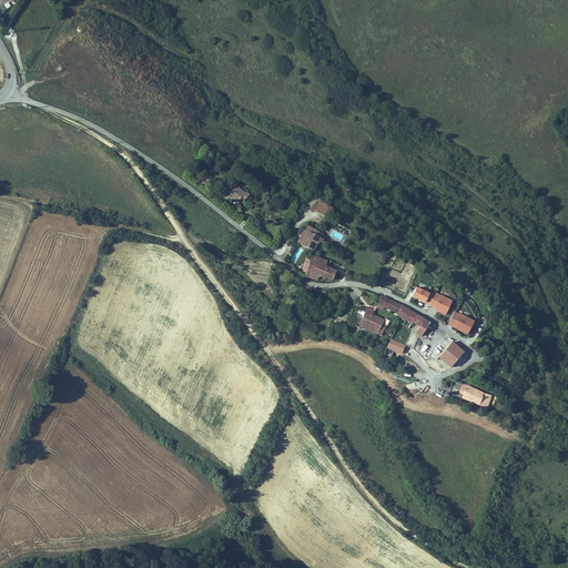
[(236,190),(231,196),(229,199),(237,206),(239,204),(240,203),(242,205),(246,209),(250,204),(254,199),(246,192),(244,195),(236,190)]
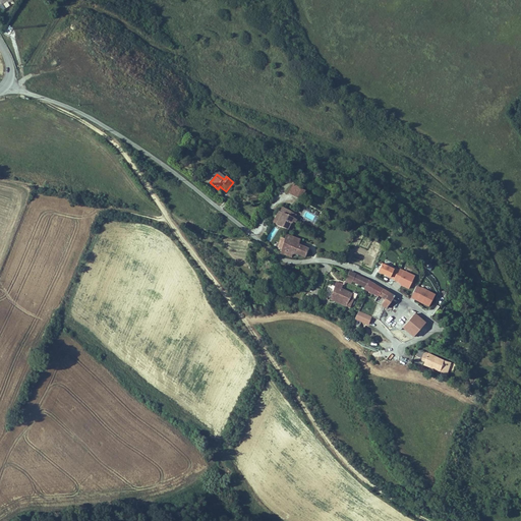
[(233,181),(233,182),(229,187),(233,190),(237,184),(233,181)]
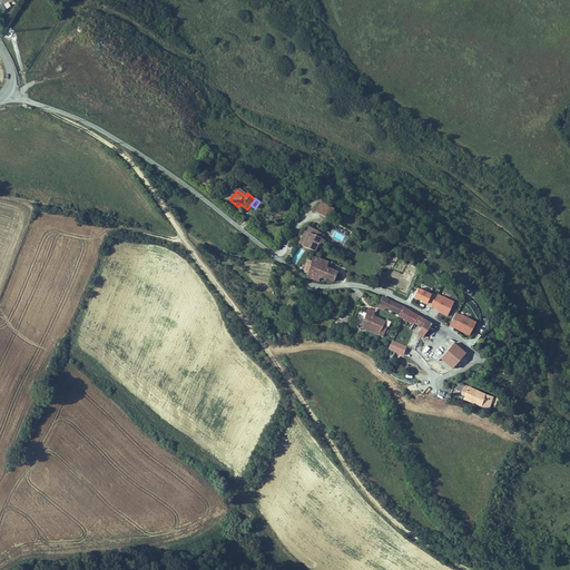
[(343,210),(334,206),(328,215),(337,220),(343,210)]
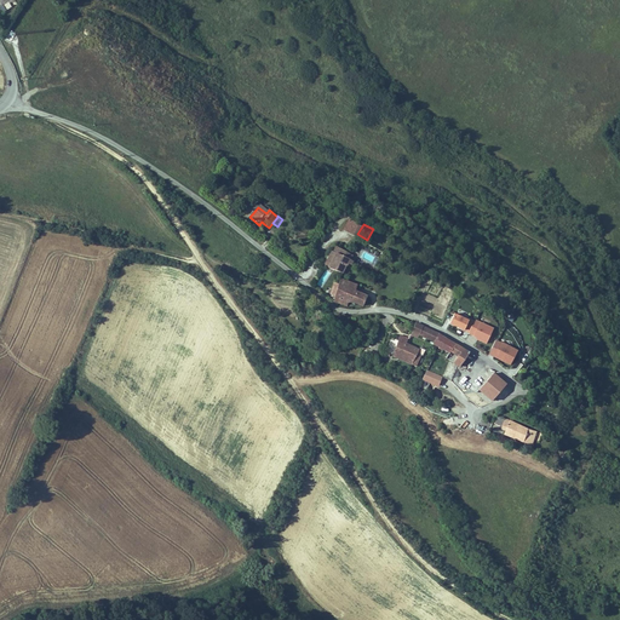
[(346,256),(344,259),(346,260),(345,263),(356,269),(359,264),(361,267),(363,262),(360,259),(362,256),(349,250),(348,254),(346,256)]
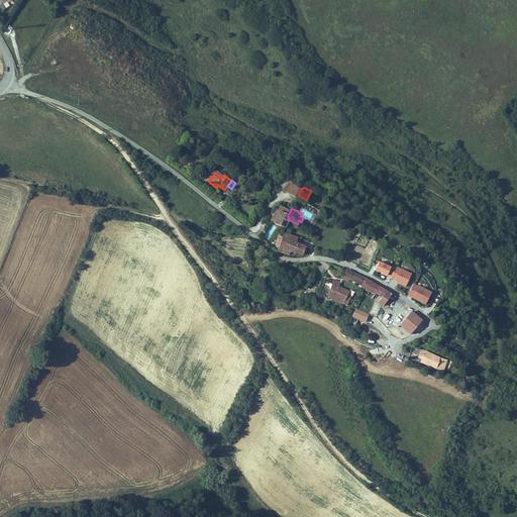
[(287,216),(285,215),(280,222),(295,229),(297,224),(288,219),(289,217),(287,216)]
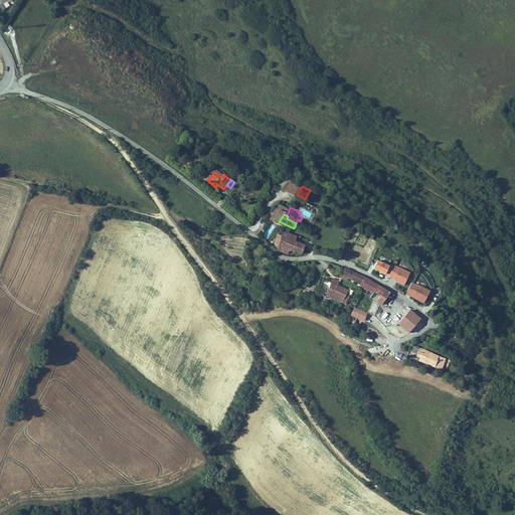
[(269,224),(263,236),(268,238),(274,226),(269,224)]
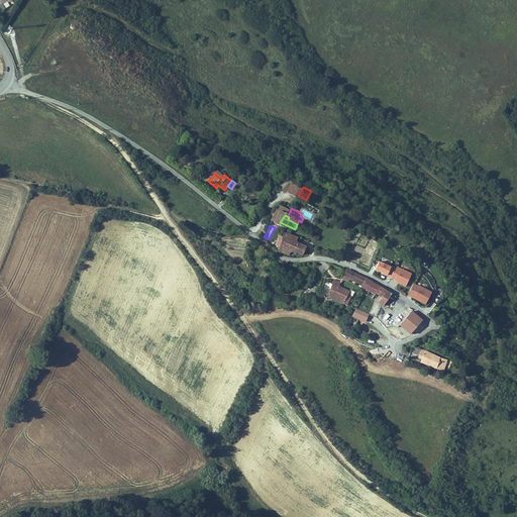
[(292,237),(292,239),(308,245),(310,240),(294,232),(292,237)]
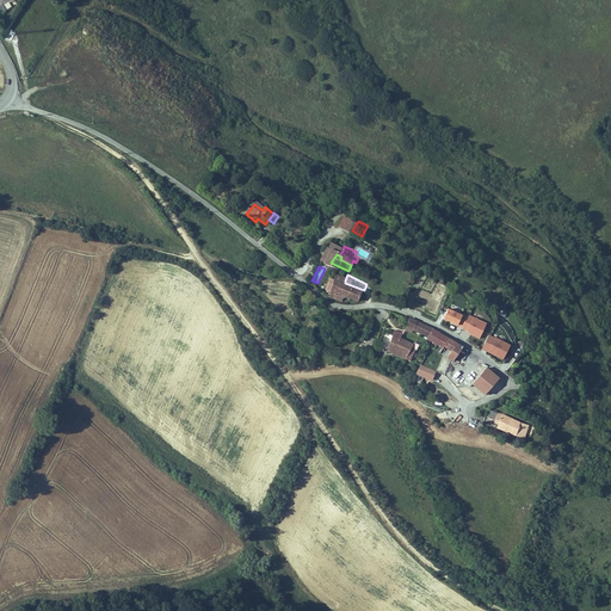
[(345,283),(345,281),(341,278),(337,290),(340,291),(339,296),(351,302),(353,296),(366,302),(368,298),(370,294),(364,290),(345,283)]
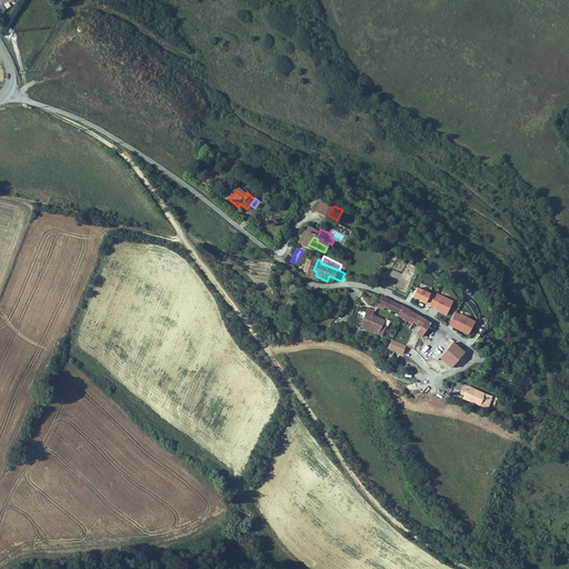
[(417,287),(411,299),(448,315),(452,301),(417,287)]
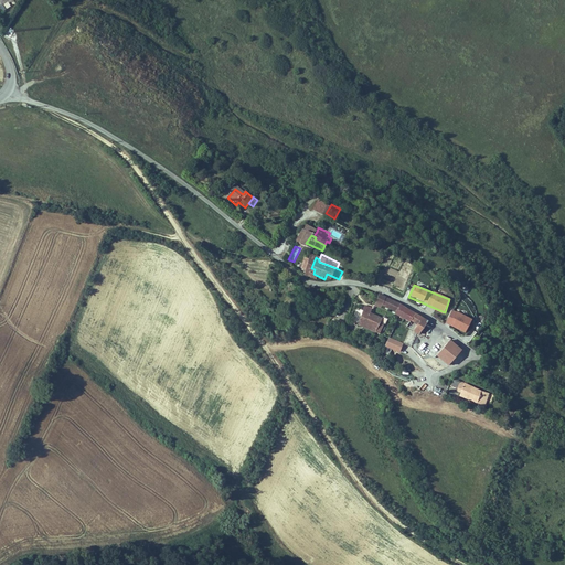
[(387,297),(380,294),(375,306),(382,308),(383,306),(387,297)]
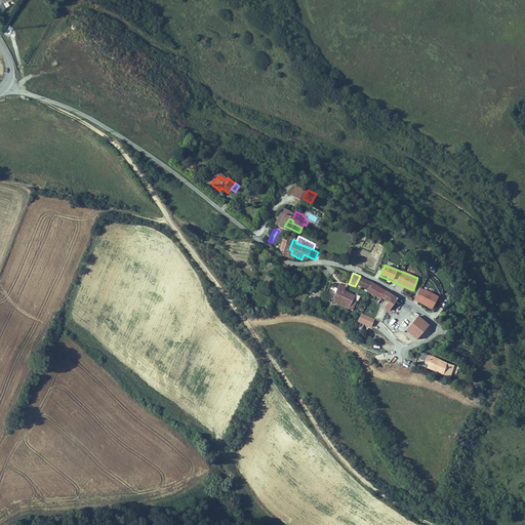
[(372,282),(360,276),(356,284),(368,290),(372,282)]
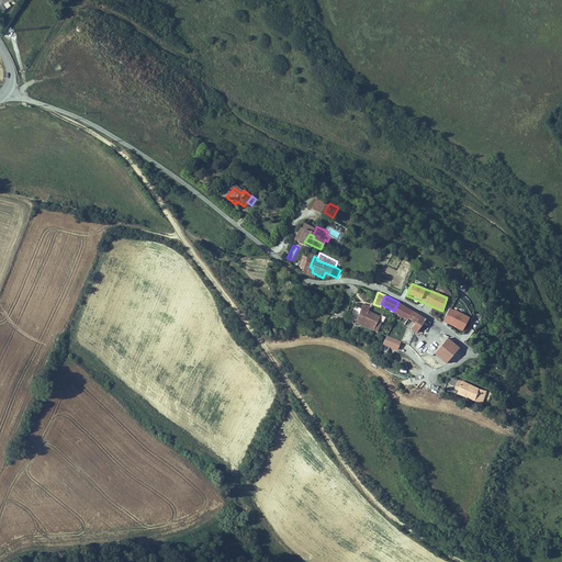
[(414,312),(398,302),(394,311),(393,313),(408,321),(409,319),(414,312)]
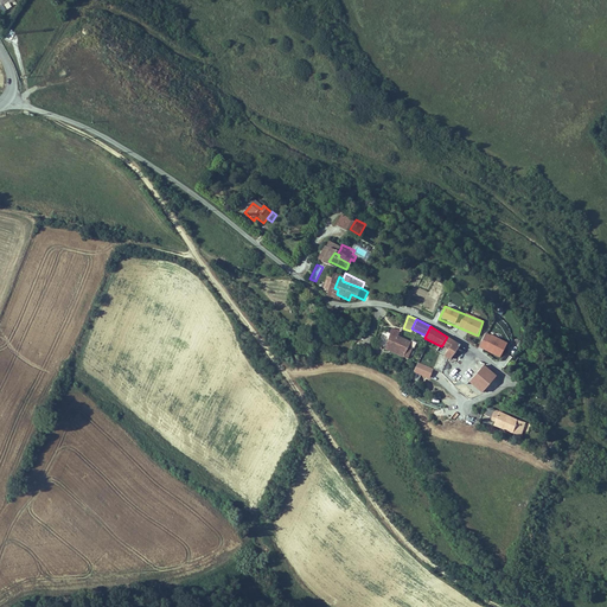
[(385,350),(408,359),(413,349),(415,349),(417,343),(411,340),(411,342),(398,337),(401,331),(391,328),(385,350)]
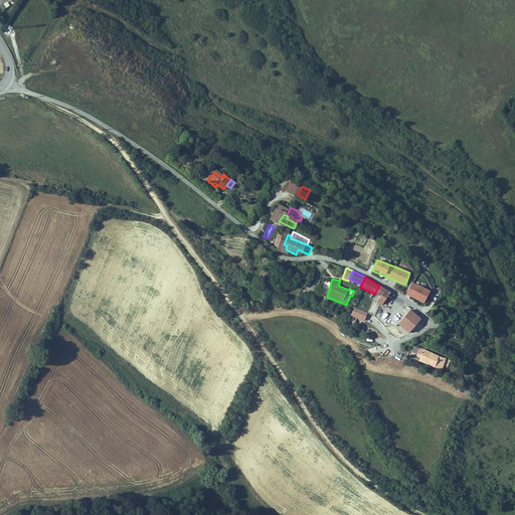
[(411,283),(405,296),(423,305),(431,292),(411,283)]
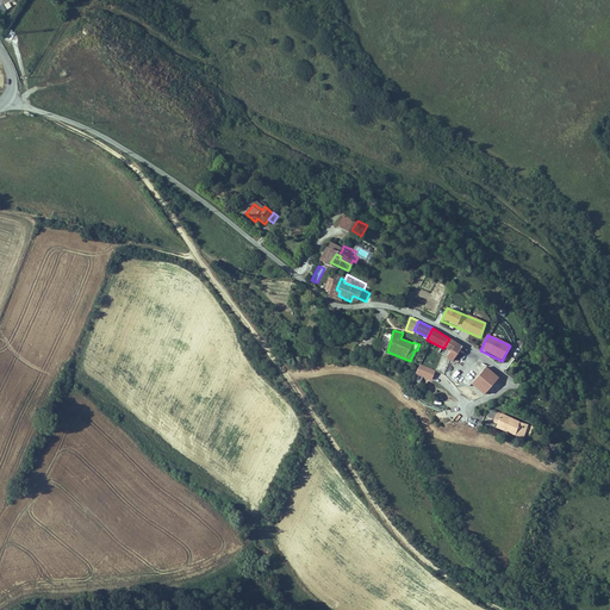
[(464,347),(449,338),(444,347),(452,352),(447,359),(454,362),(464,347)]
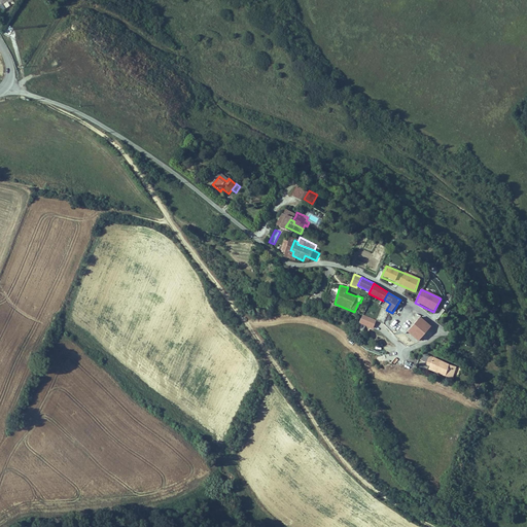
[(374,329),(376,320),(361,315),(359,324),(374,329)]
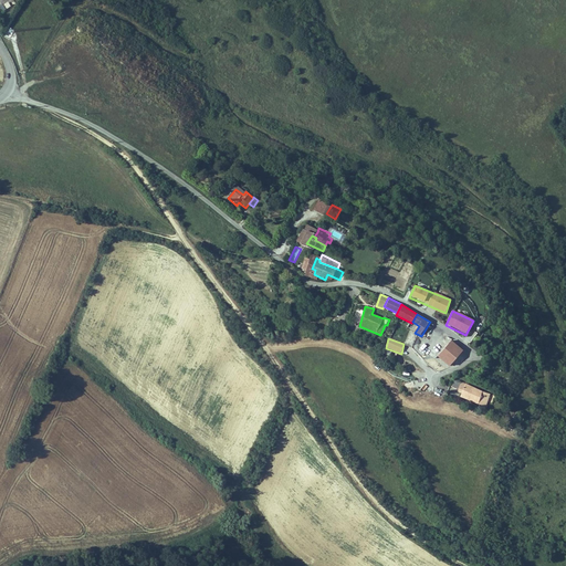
[(450,341),(437,357),(450,367),(463,350),(450,341)]
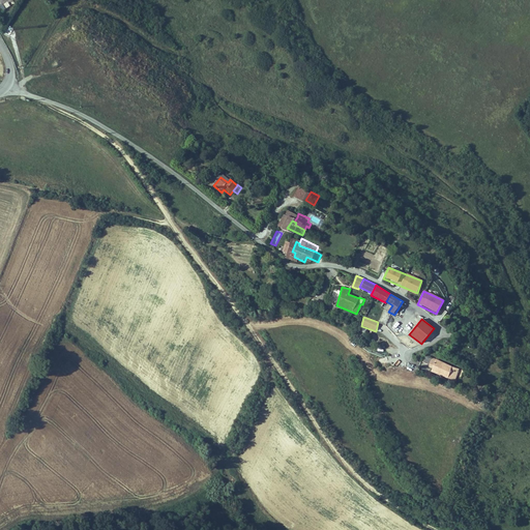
[(425,355),(422,361),(434,367),(432,372),(448,379),(455,381),(460,369),(452,366),(433,357),(433,358),(425,355)]
